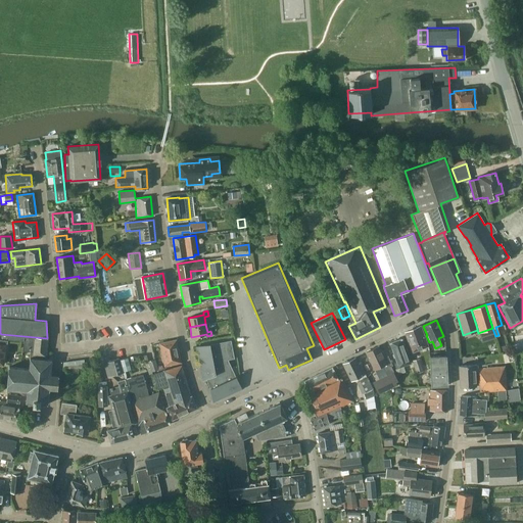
[(428,345),(420,326),(405,332),(412,351),(428,345)]
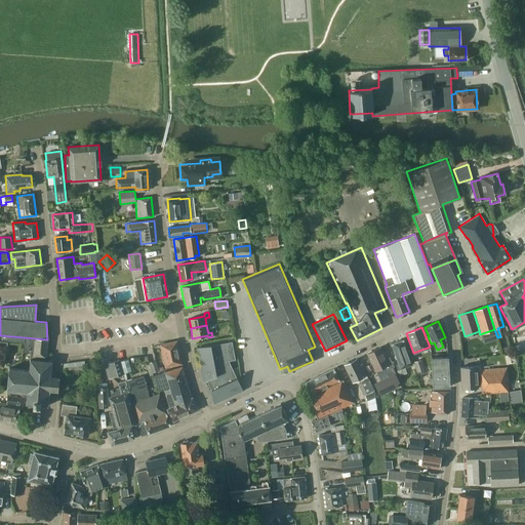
[(1,335),(1,340),(7,340),(24,342),(22,352),(33,353),(33,360),(30,359),(28,370),(9,368),(7,391),(25,392),(24,396),(27,397),(26,403),(33,404),(33,406),(40,407),(40,405),(48,405),(49,391),(58,391),(59,376),(50,375),(51,361),(46,361),(47,339),(1,335)]
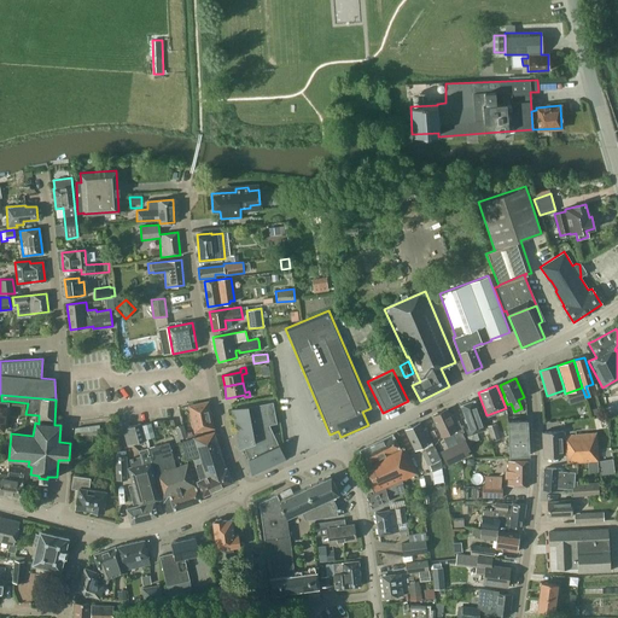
[(484,430),(474,400),(460,404),(467,429),(465,430),(470,443),(479,439),(477,432),(484,430)]
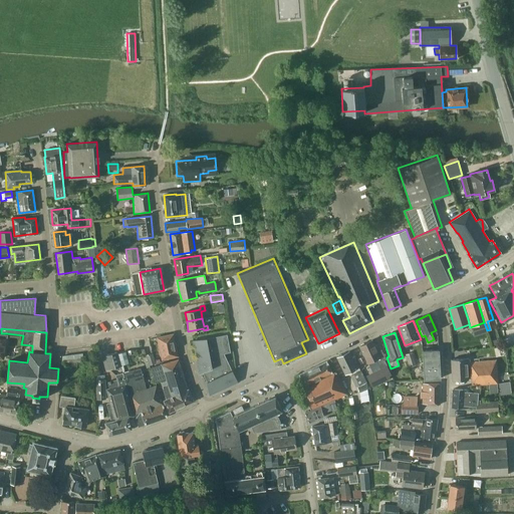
[(162,359),(178,355),(173,334),(158,337),(162,359)]
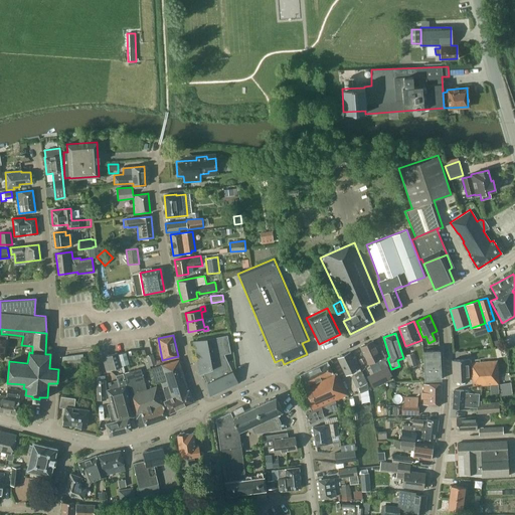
[(230,353),(227,335),(193,341),(198,368),(200,367),(212,394),(237,383),(224,354),(230,353)]
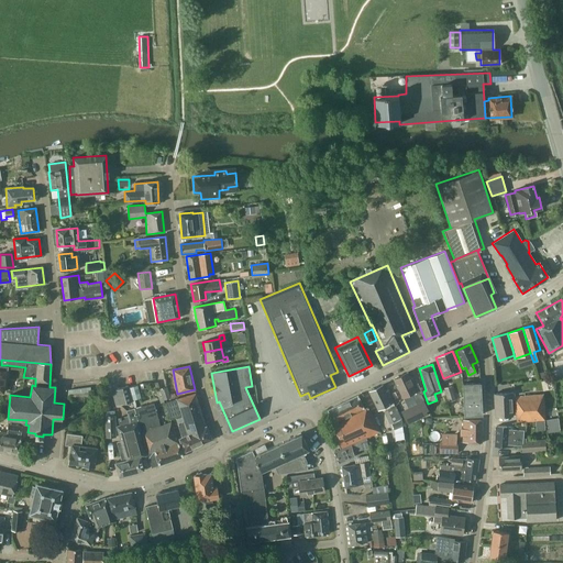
[(410,379),(407,373),(394,379),(403,397),(411,394),(416,404),(409,407),(415,419),(427,414),(426,410),(428,410),(420,394),(422,394),(417,381),(414,383),(411,378),(410,379)]
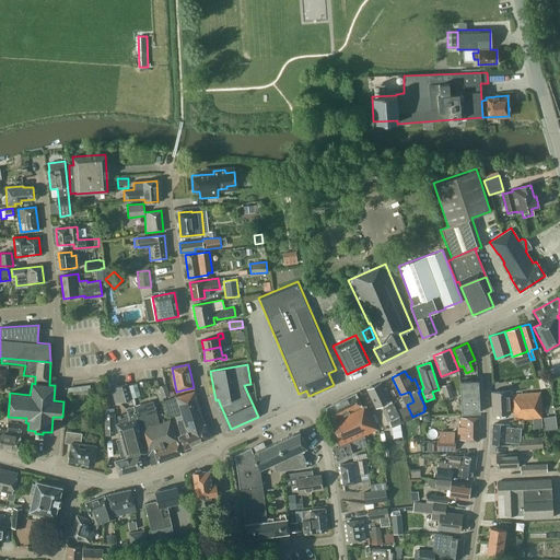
[(479,412),(477,381),(459,382),(462,413),(479,412)]
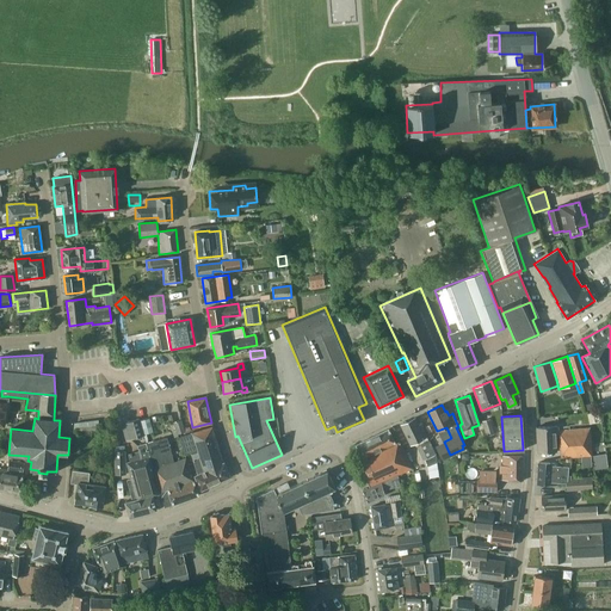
[(418,425),(414,418),(400,425),(409,444),(426,437),(420,424),(418,425)]
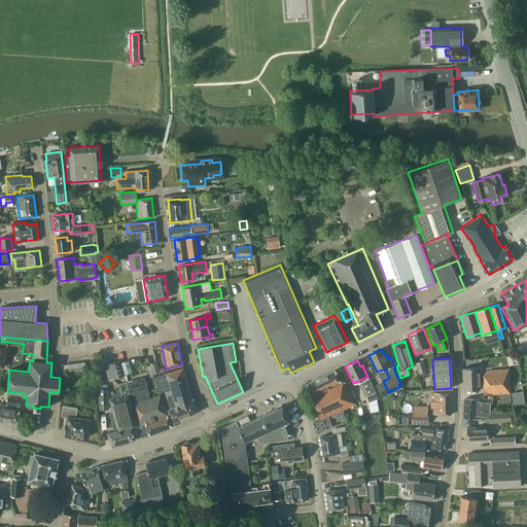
[(125,377),(120,361),(104,365),(106,370),(112,367),(115,380),(125,377)]
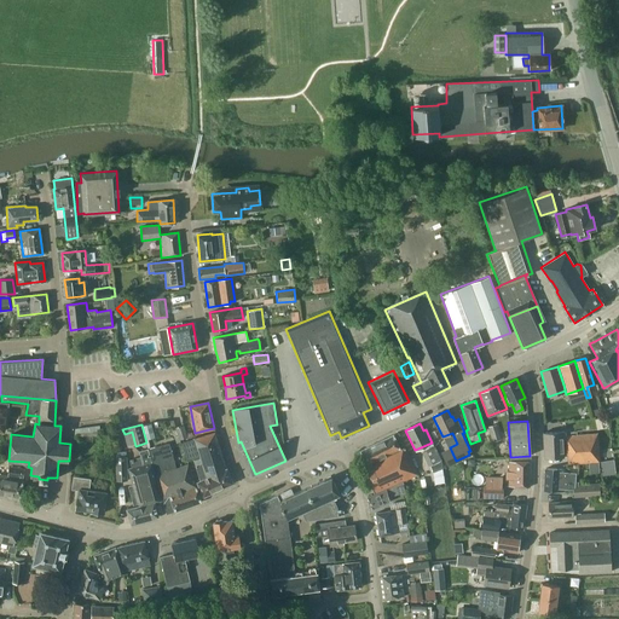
[(501,439),(496,424),(487,427),(492,443),(501,439)]
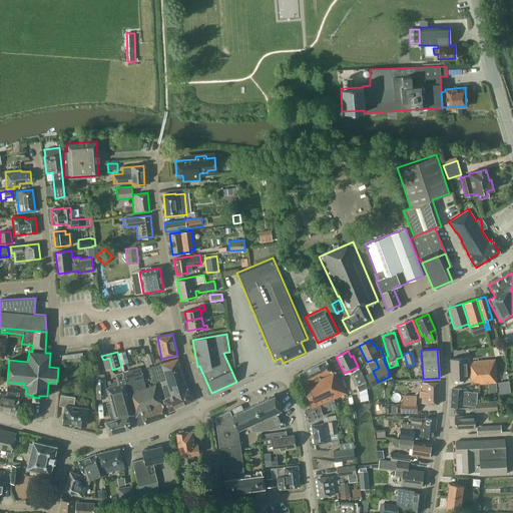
[(83,361),(82,353),(61,355),(61,360),(64,360),(64,363),(83,361)]
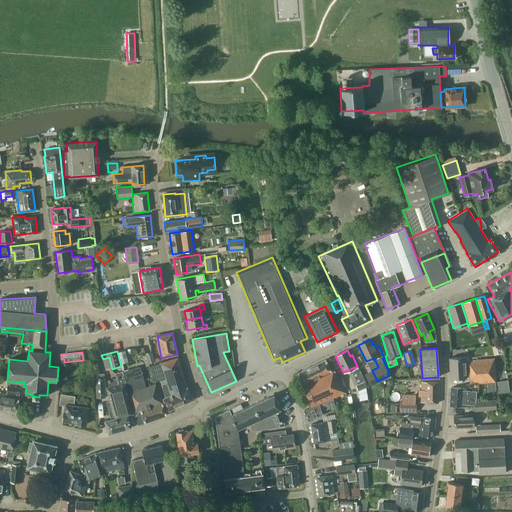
[(192,399),(177,357),(149,366),(154,381),(160,380),(166,397),(162,399),(168,411),(192,399)]
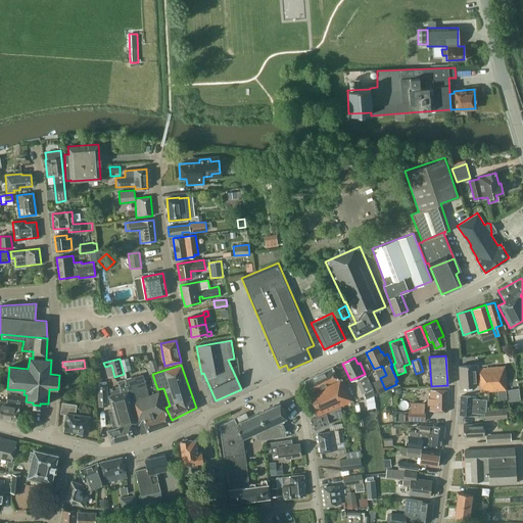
[(478,369),(477,365),(459,366),(460,387),(476,386),(476,385),(479,384),(479,392),(506,390),(504,367),(478,369)]
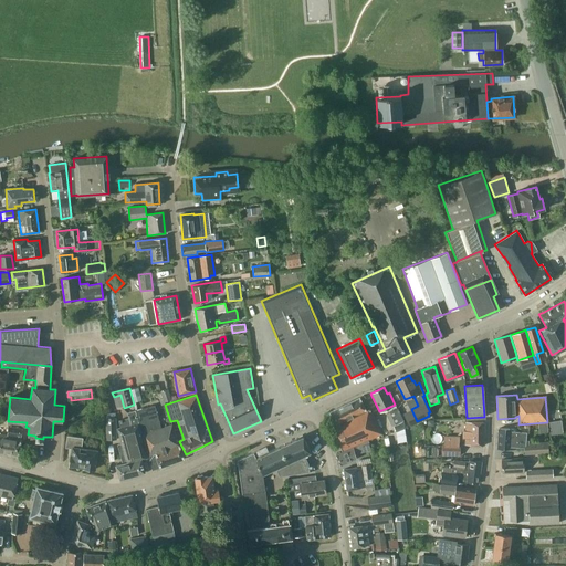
[(332,426),(343,452),(367,440),(380,433),(370,410),(366,411),(359,397),(328,412),(335,425),(332,426)]
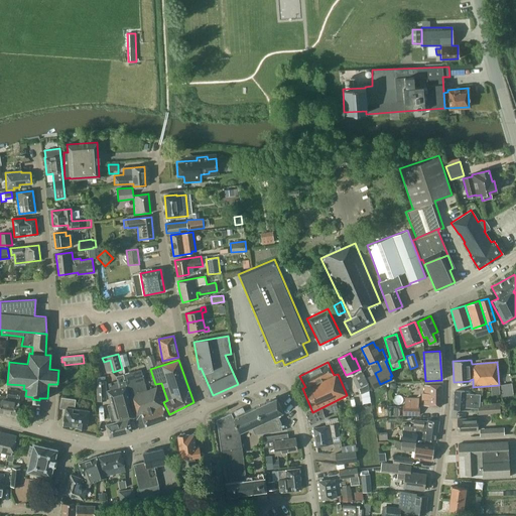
[(146,390),(141,369),(124,374),(130,396),(139,427),(145,425),(145,426),(167,418),(156,387),(146,390)]
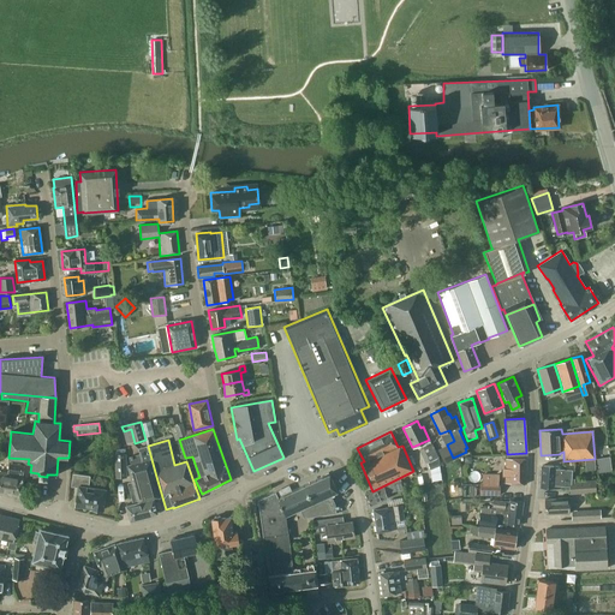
[(437,457),(431,443),(419,449),(425,463),(437,457)]
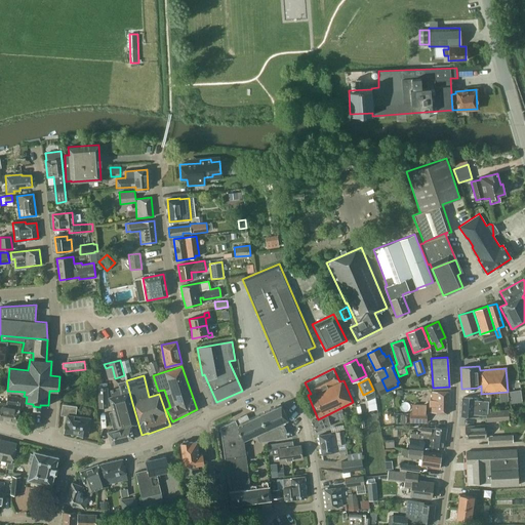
[(113,430),(130,426),(136,425),(125,380),(118,382),(119,388),(110,390),(112,397),(108,397),(112,411),(109,412),(113,430)]
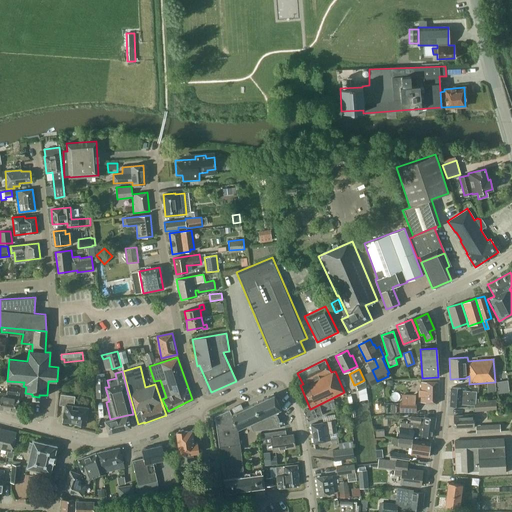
[(105,397),(104,373),(95,374),(95,378),(95,398),(105,397)]
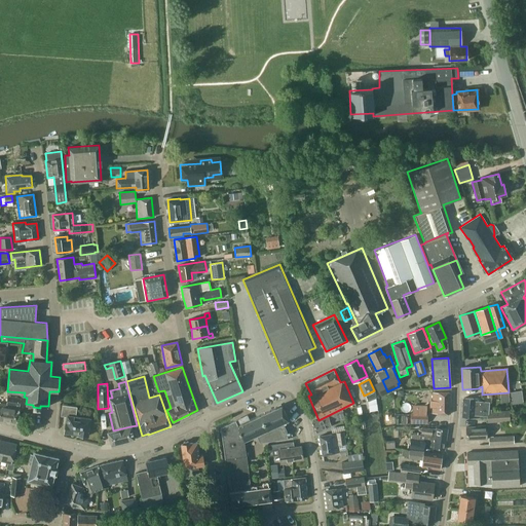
[(450,392),(433,392),(433,413),(449,413),(450,392)]
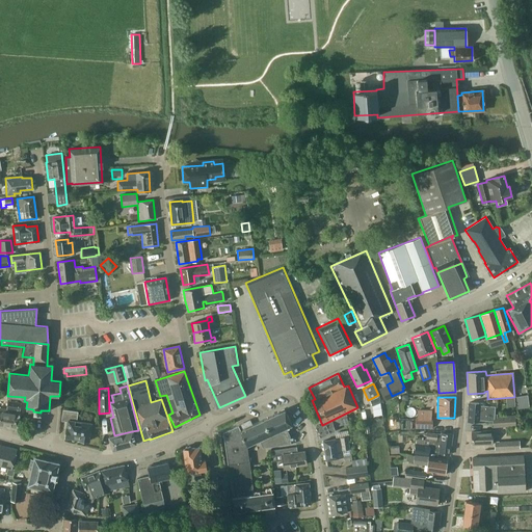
[(21,403),(7,401),(6,405),(5,405),(4,408),(0,407),(0,425),(17,428),(21,403)]
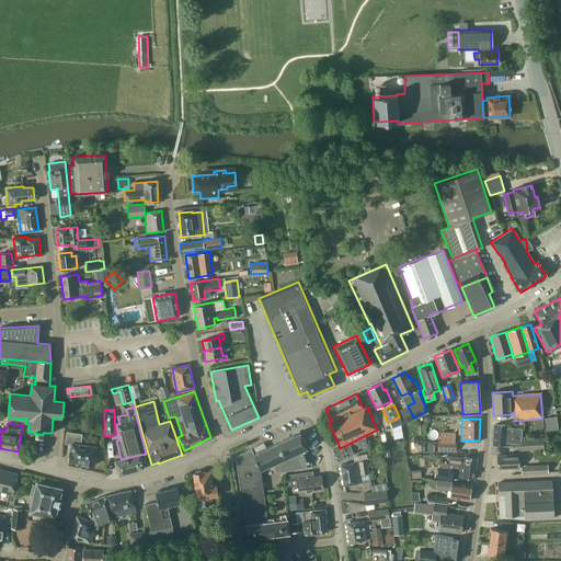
[(511,425),(494,424),(493,445),(512,446),(512,443),(519,444),(521,450),(544,449),(542,438),(521,439),(522,428),(511,428),(511,425)]
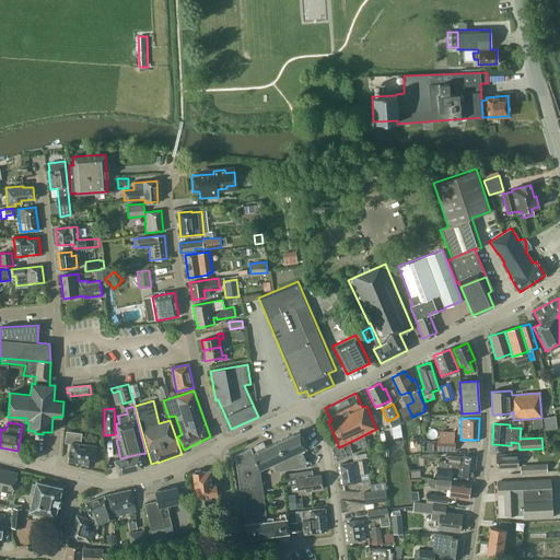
[(82,433),(66,431),(65,442),(71,443),(69,461),(93,464),(96,445),(80,442),(82,433)]
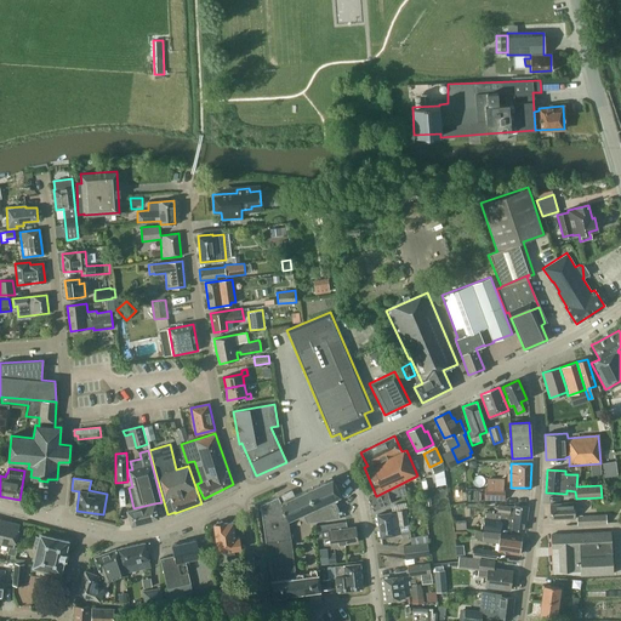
[(331,478),(280,502),(289,520),(302,513),(307,522),(339,518),(337,508),(334,500),(340,496),(331,478)]
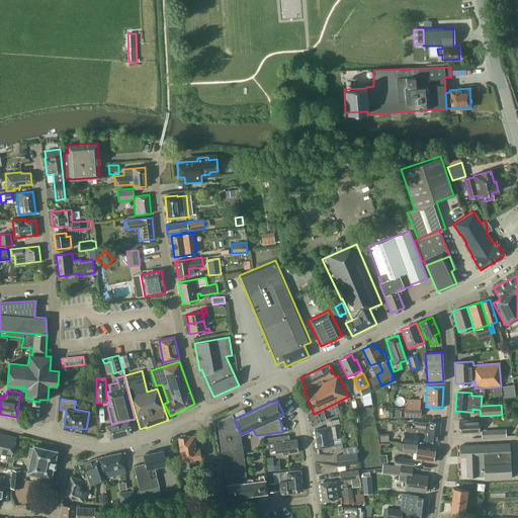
[(336,403),(314,414),(307,417),(311,426),(326,419),(325,415),(339,411),(336,403)]
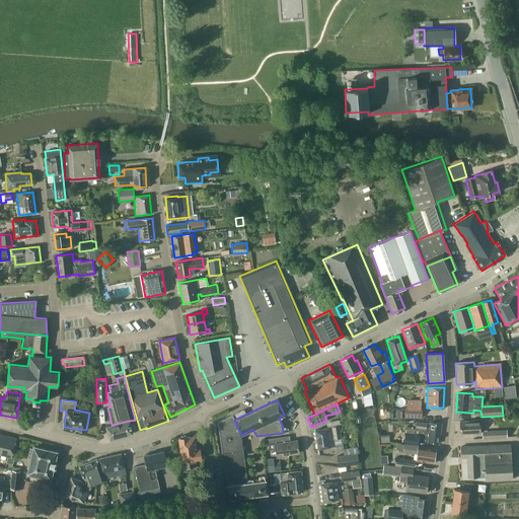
[(422,408),(404,406),(404,418),(422,418),(422,408)]
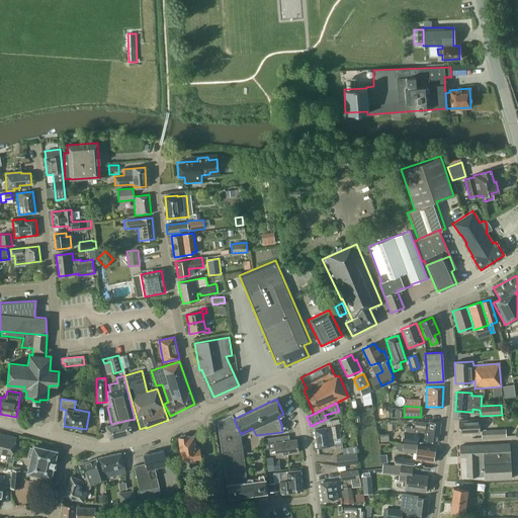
[(241,434),(234,419),(232,415),(218,421),(228,498),(267,493),(265,479),(247,482),(241,434)]
